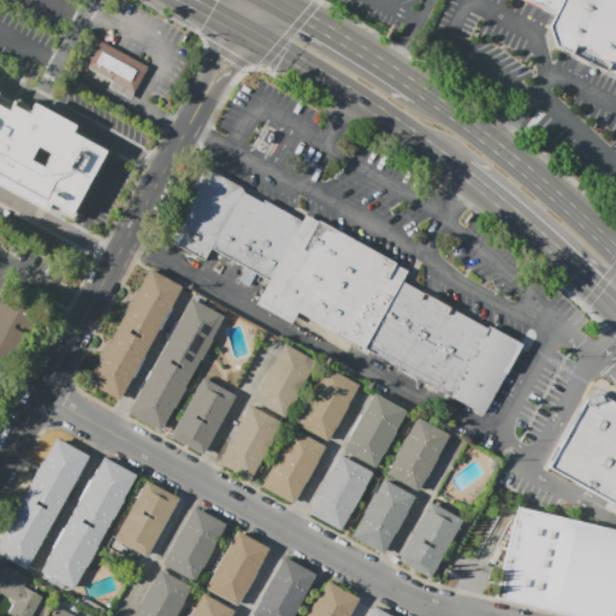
[(615,0),(615,75),(556,46),(549,27),(557,10),(537,0),(615,0)]
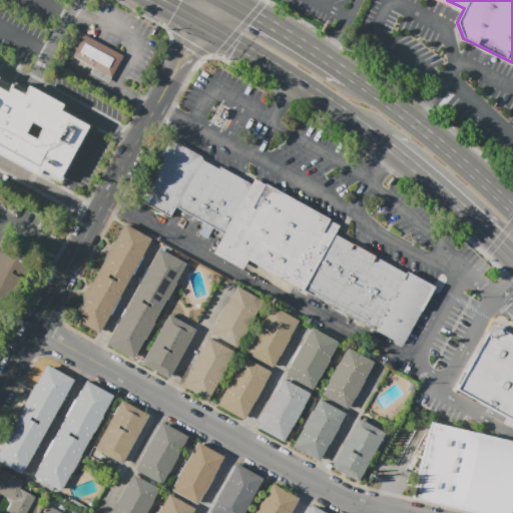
[(83,34),(72,55),(94,68),(91,74),(109,83),(123,56),(83,34)]
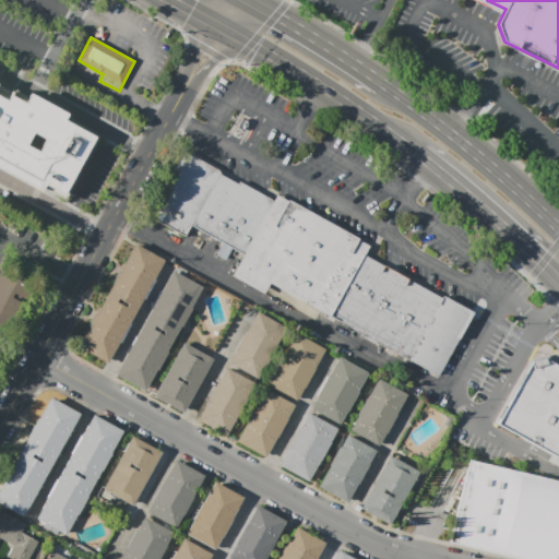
[(63,200),(43,188),(42,191),(0,167),(0,84),(11,91),(13,86),(28,95),(30,93),(70,116),(69,118),(100,135),(86,159),(84,158),(74,175),(78,176),(63,200)]
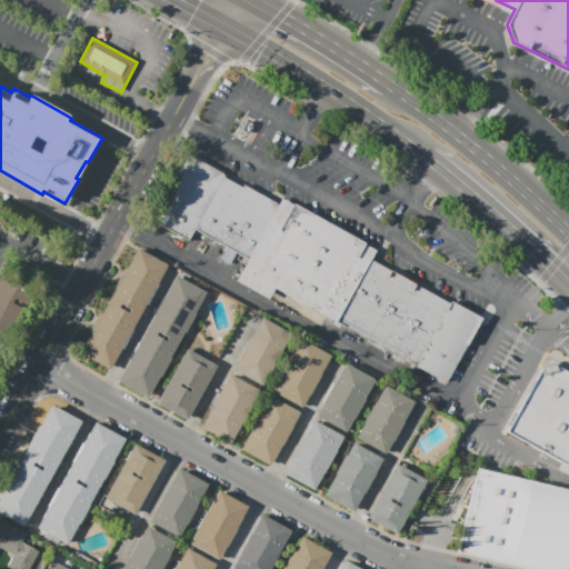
[(246,120),(251,123),(246,132),(240,129),(246,120)]
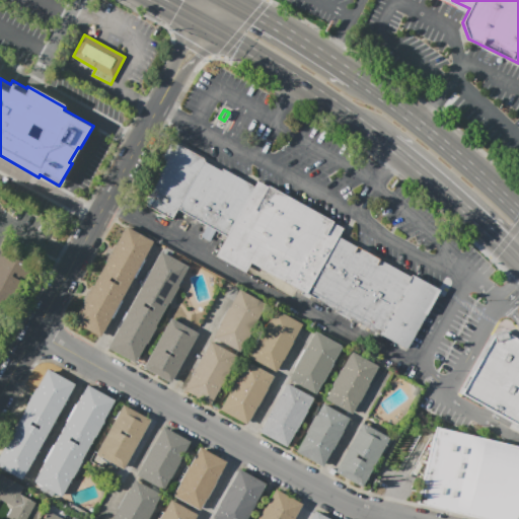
[(173,141),(206,158),(207,161),(179,210),(173,221),(141,204),(167,158),(164,156),(173,141)]
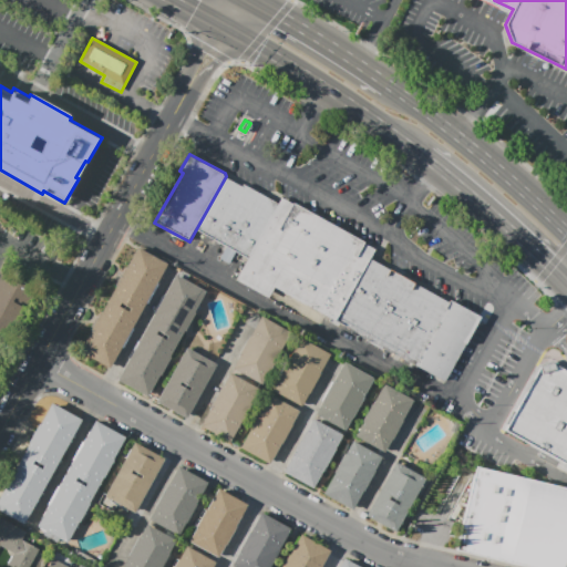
[(226,176),(244,187),(245,184),(281,204),(251,259),(196,229),(226,176)]
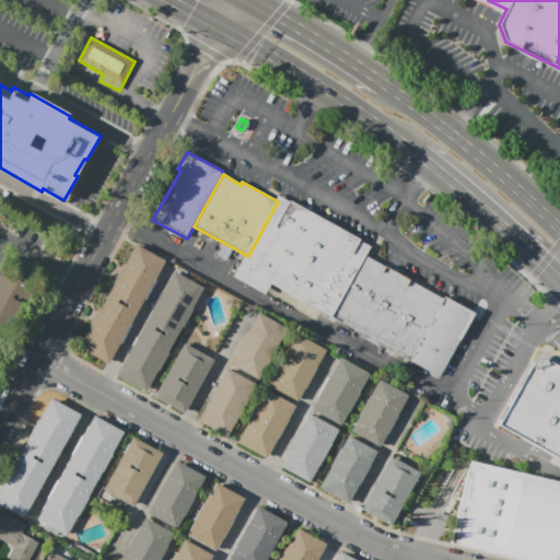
[(281,196),(293,202),(294,200),(364,240),(363,243),(373,247),(369,257),(334,318),(273,286),(269,295),(235,278),(248,256),(278,201),(281,196)]
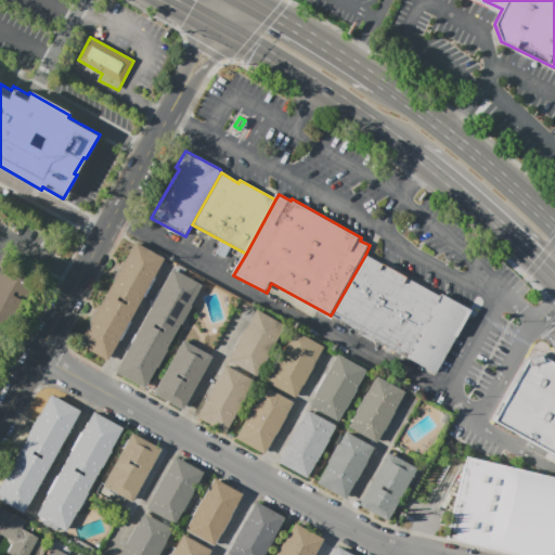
[(107,361),(77,345),(133,242),(164,259),(107,361)]
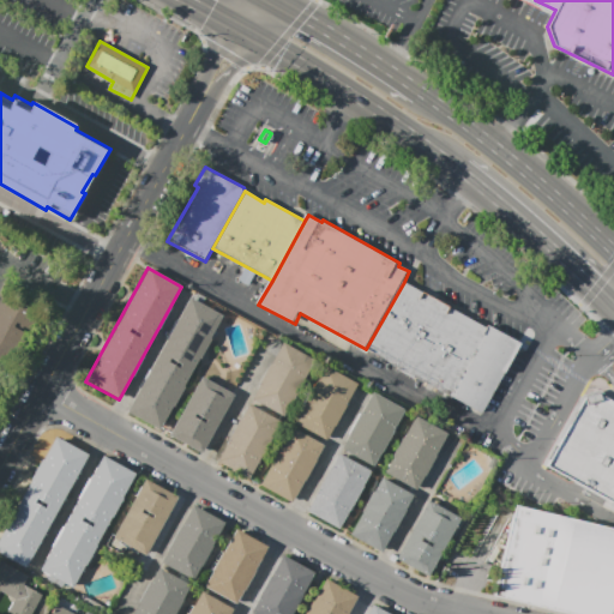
[(404,282),(491,330),(452,401),(366,349),(404,282)]
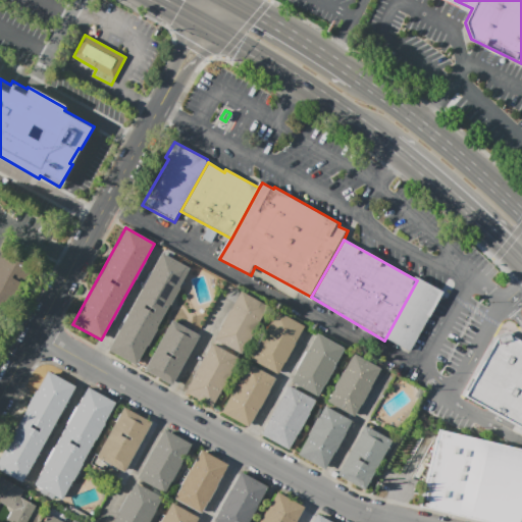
[(0,255),(3,250),(33,266),(24,281),(20,279),(19,282),(24,285),(9,315),(0,310),(0,255)]
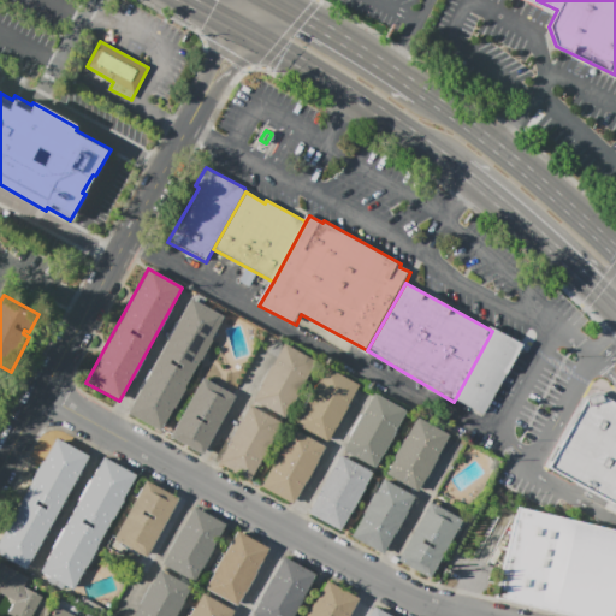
[(128,413),(191,298),(224,317),(160,431),(128,413)]
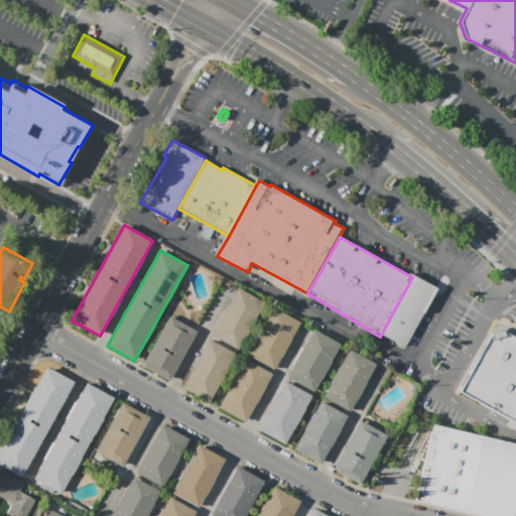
[(413,274),(442,289),(408,352),(380,337),(412,277),(413,274)]
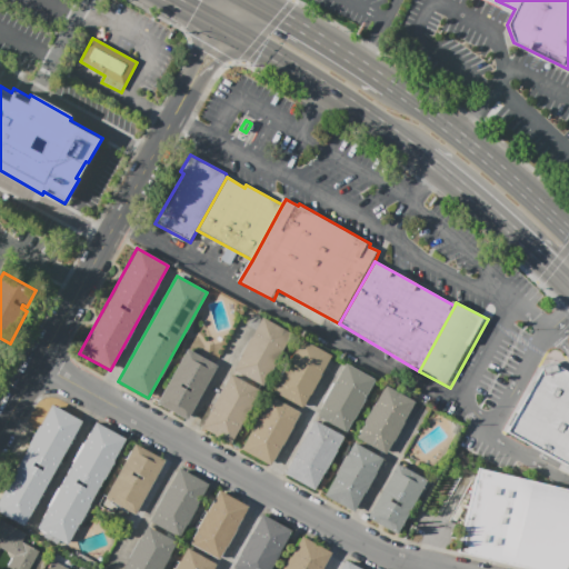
[(233,369),(261,318),(291,335),(262,386),(233,369)]
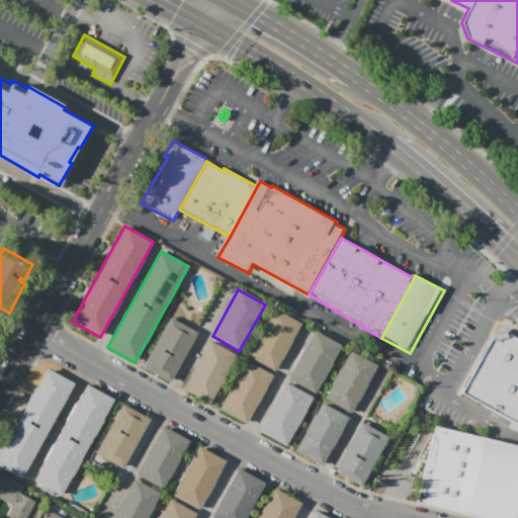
[(248,356),(274,309),(300,324),(274,371),(248,356)]
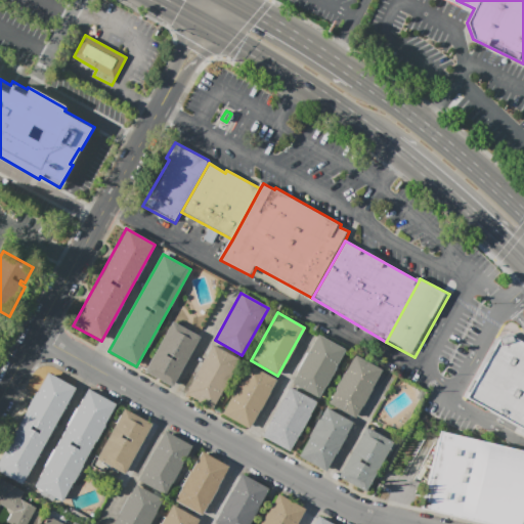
[(144,370),(172,321),(201,337),(173,387),(144,370)]
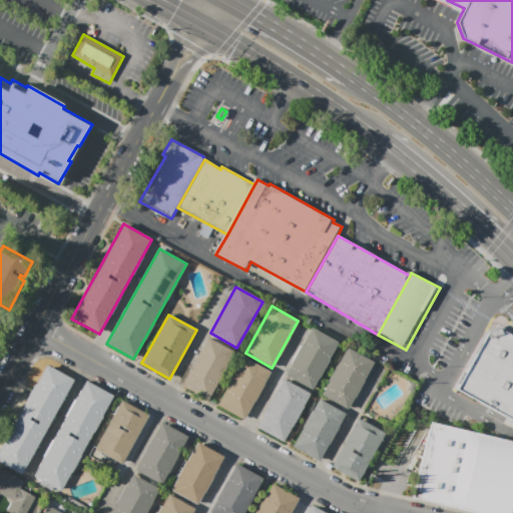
[(285,375),(312,328),(339,343),(312,390),(285,375)]
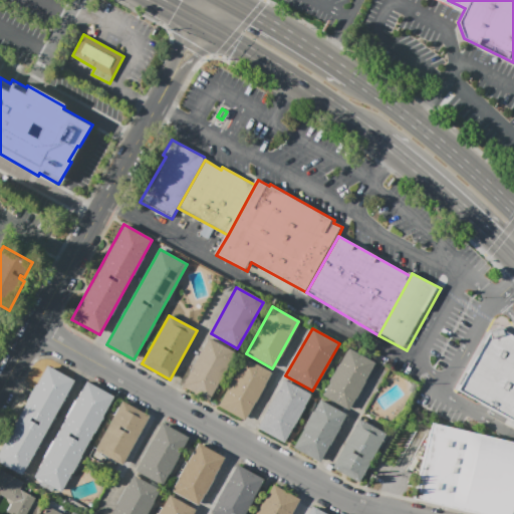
[(458,390),(513,422),(513,337),(502,331),(496,332),(490,333),(458,390)]
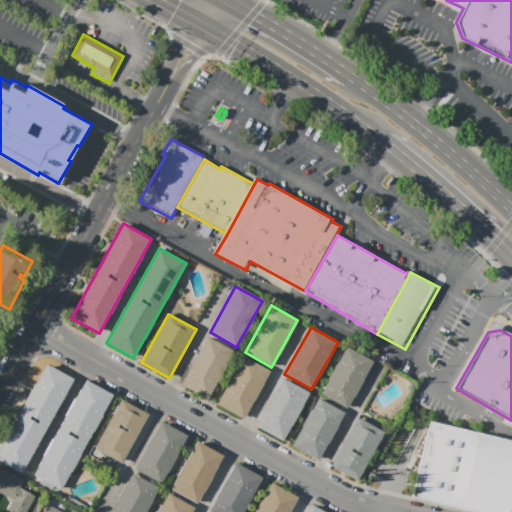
[(181,384),(207,337),(234,351),(207,399),(181,384)]
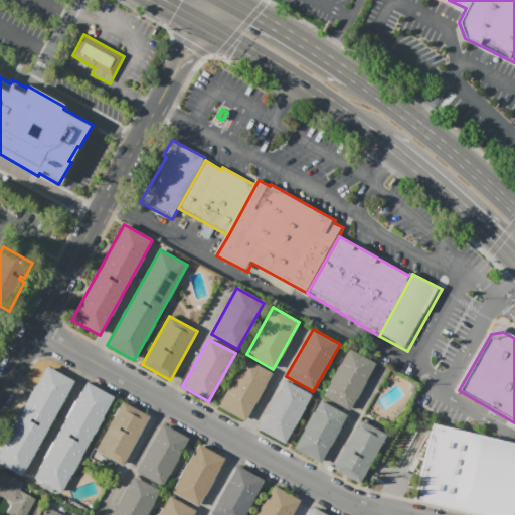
[(349,411),(322,396),(348,349),(375,364),(349,411)]
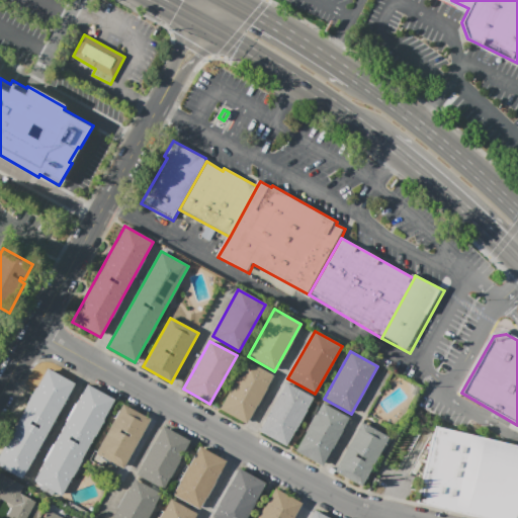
[(245,360),(272,375),(245,424),(219,409),(245,360)]
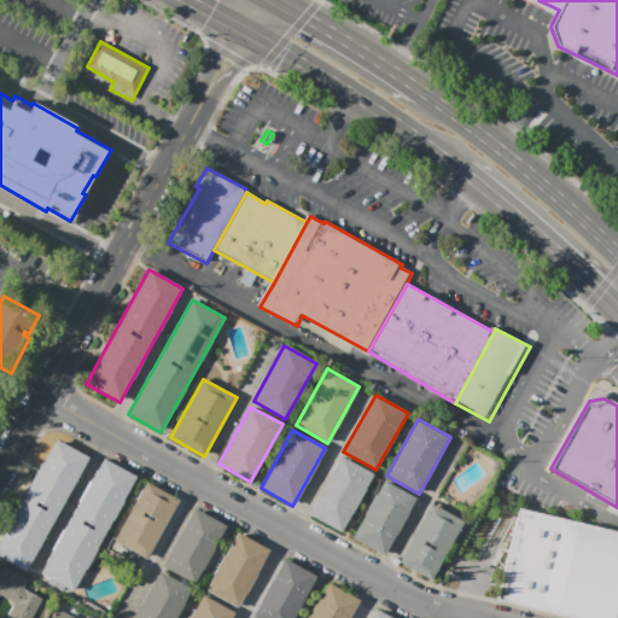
[(27,572),(0,558),(0,541),(56,441),(89,459),(27,572)]
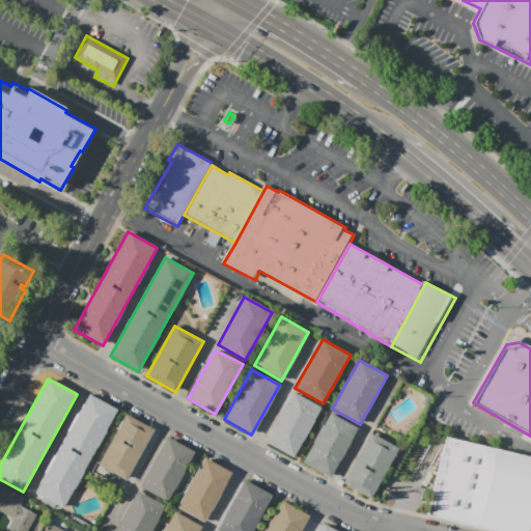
[(266,442),(292,393),(320,409),(292,457),(266,442)]
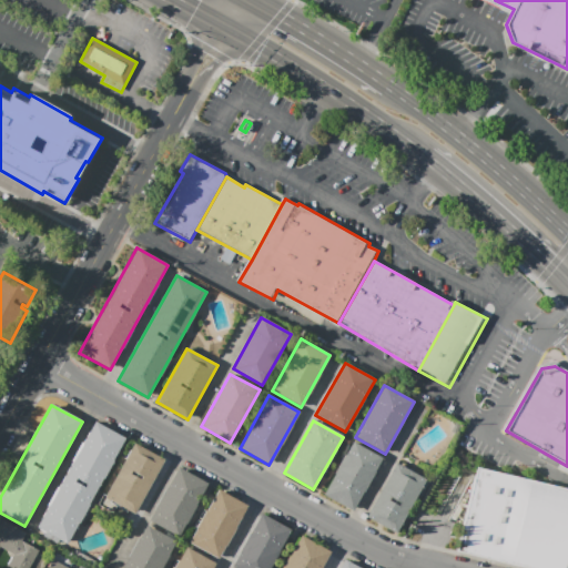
[(94,423),(124,439),(66,546),(36,529),(94,423)]
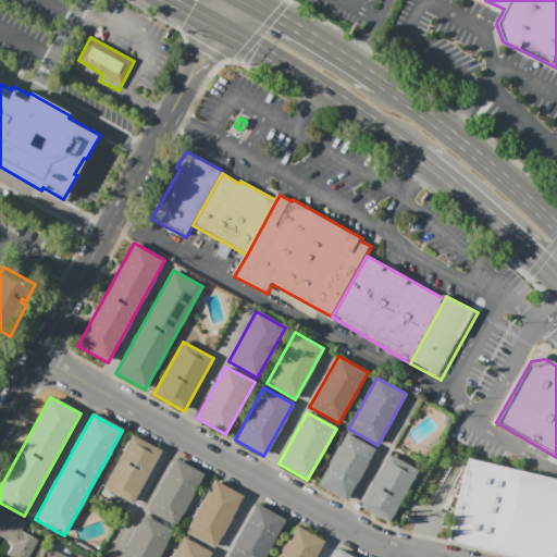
[(102,486),(132,434),(161,450),(132,503),(102,486)]
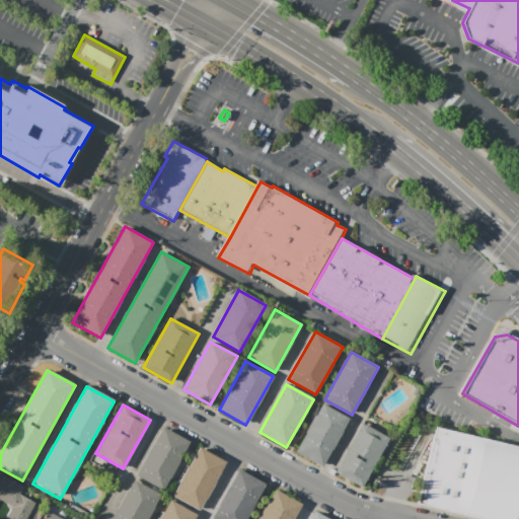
[(321,467),(295,452),(322,404),(349,419),(321,467)]
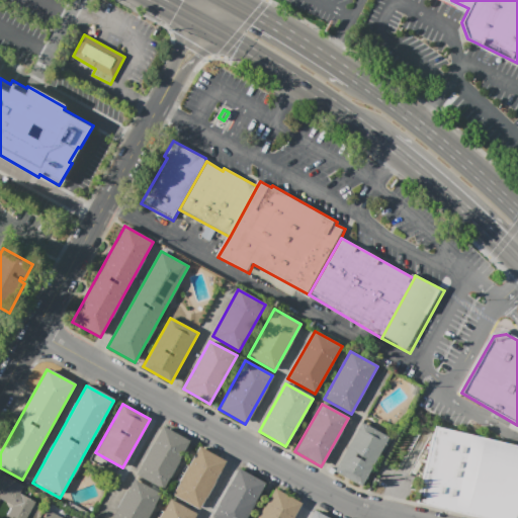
[(334,471),(361,422),(390,437),(362,487),(334,471)]
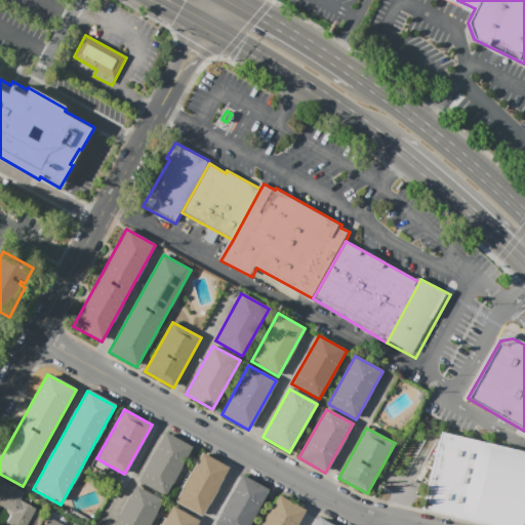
[(428,431),(524,452),(524,524),(486,524),(428,511),(434,489),(403,476),(428,431)]
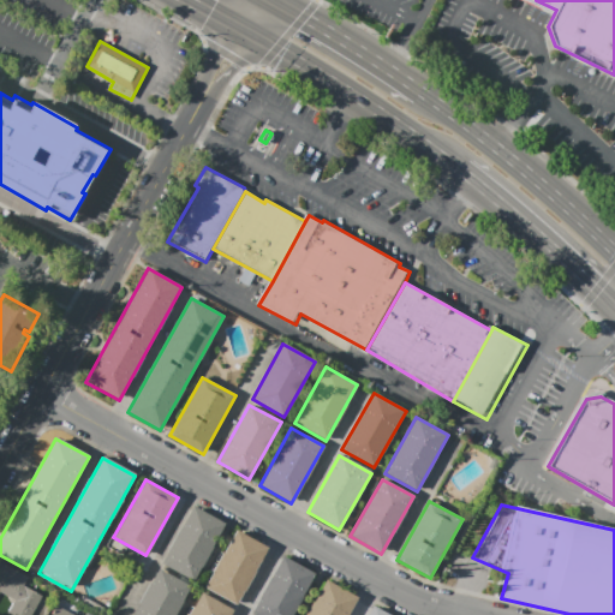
[(161,563),(193,507),(225,524),(193,581),(161,563)]
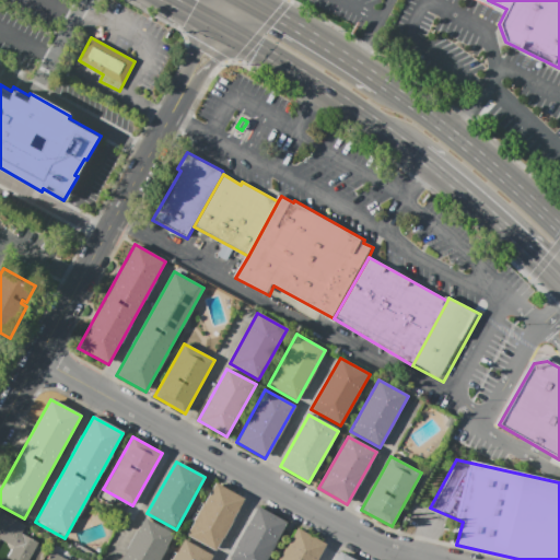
[(185,535),(214,482),(243,499),(214,551),(185,535)]
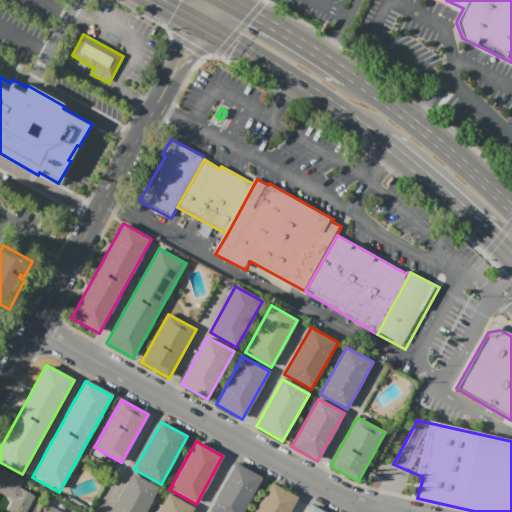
[(210,511),(209,511),(236,463),(262,478),(242,511),(210,511)]
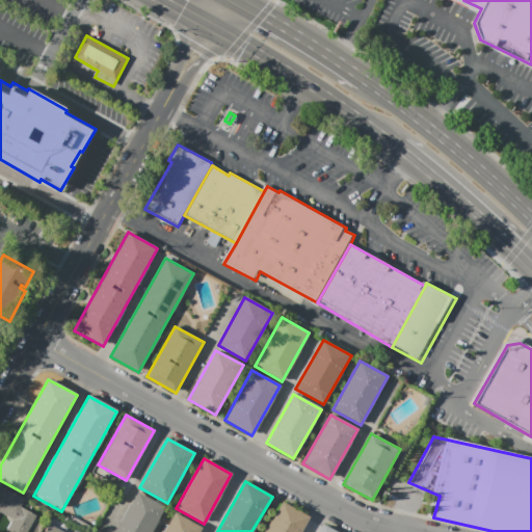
[(0,511),(0,485),(25,499),(21,507),(35,515),(25,531),(8,531),(2,528),(9,516),(0,511)]
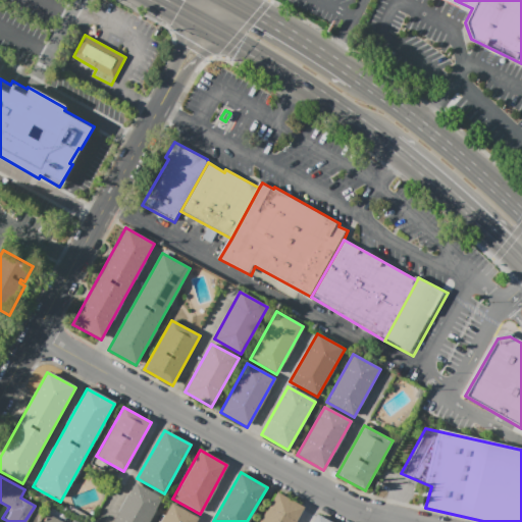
[(111,521),(134,483),(161,499),(148,521),(111,521)]
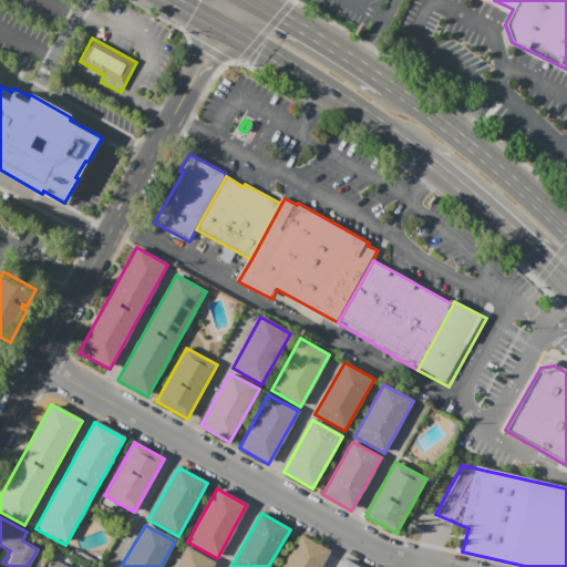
[(321,566),(281,566),(300,535),(330,552),(321,566)]
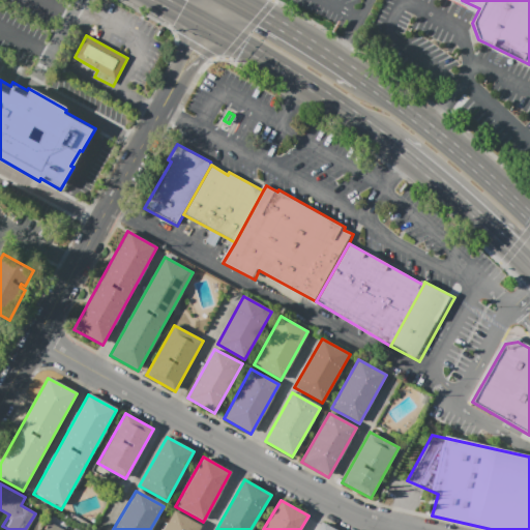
[(163,529),(173,511),(202,527),(200,529),(163,529)]
